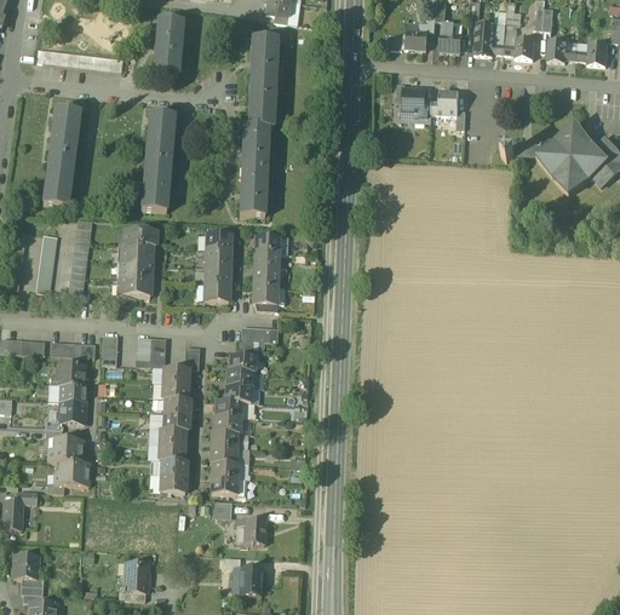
[(288,17),(290,3),(274,0),(267,0),(264,13),(274,15),(287,17),(288,17)]
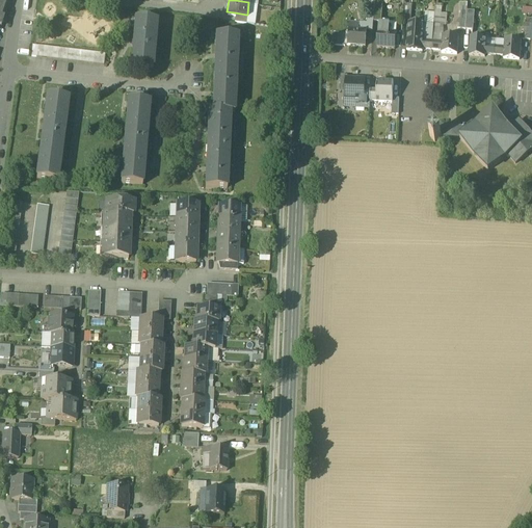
[(368,0),(366,17),(373,18),(374,1),(368,0)]
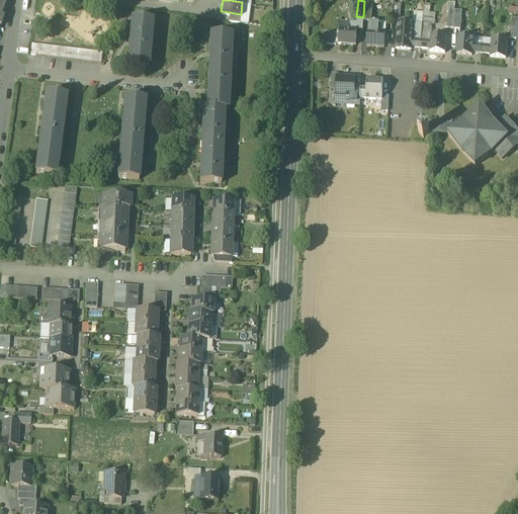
[(364,0),(364,1),(363,17),(363,18),(371,18),(372,0),(364,0)]
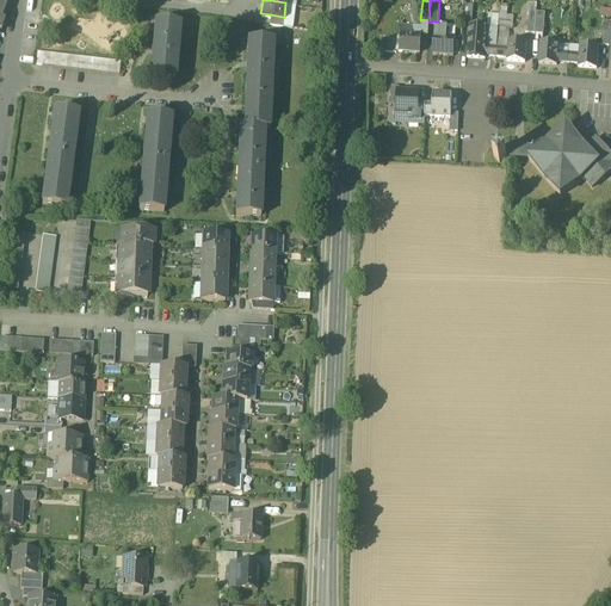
[(463,20),(471,22),(473,1),(464,0),(463,20)]
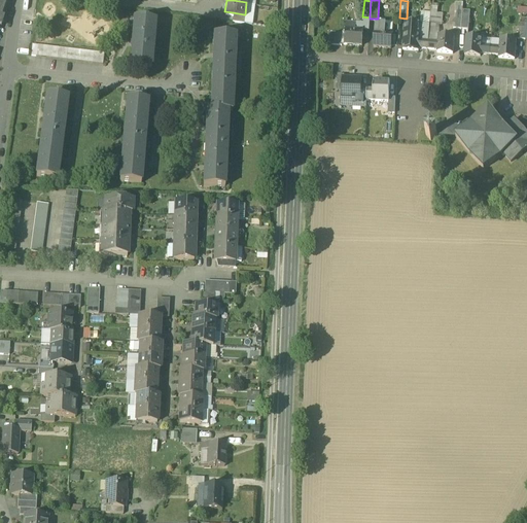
[(461,26),(468,27),(470,8),(462,7),(462,11),(461,25),(461,26)]
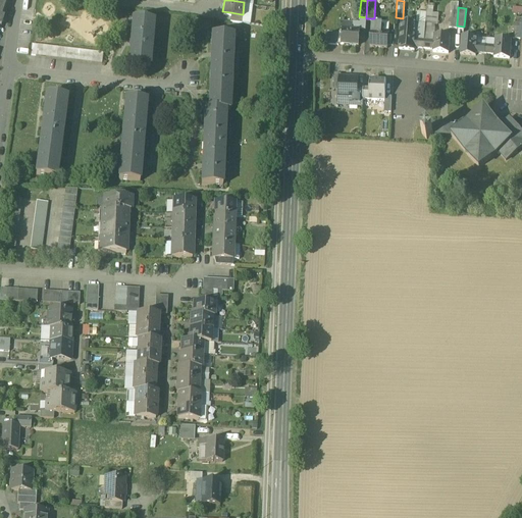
[(435,18),(435,9),(427,8),(426,18),(435,18)]
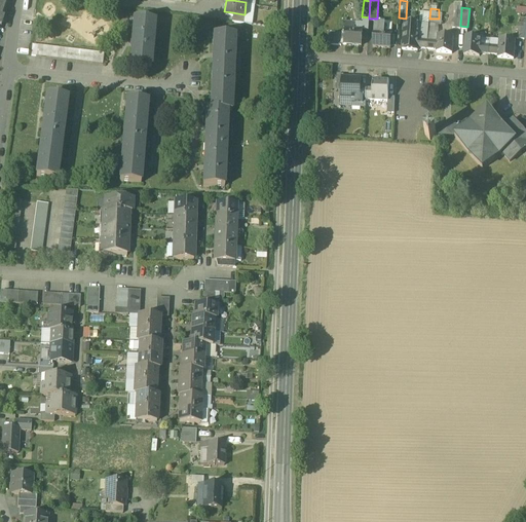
[(369,19),(369,17),(362,16),(357,16),(355,21),(355,27),(362,28),(368,29),(369,19)]
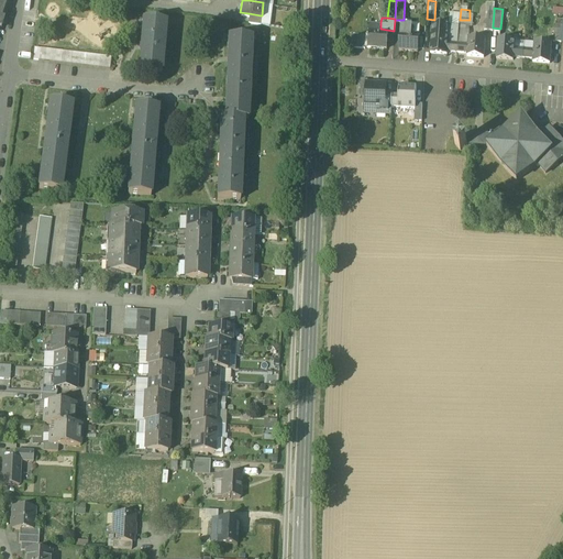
[(139,68),(162,70),(166,21),(143,19),(139,68)]
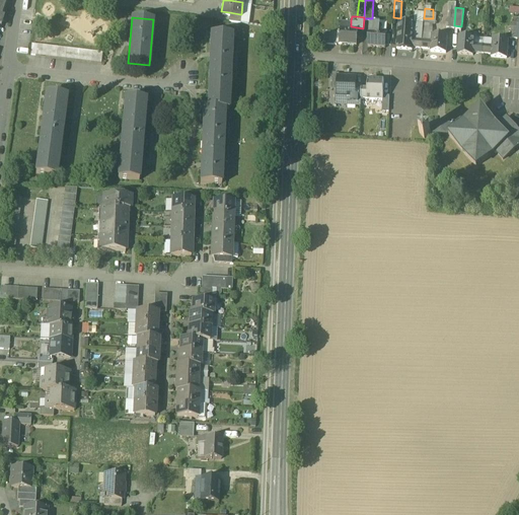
[(340,41),(356,43),(357,27),(351,26),(351,20),(342,19),(340,41)]
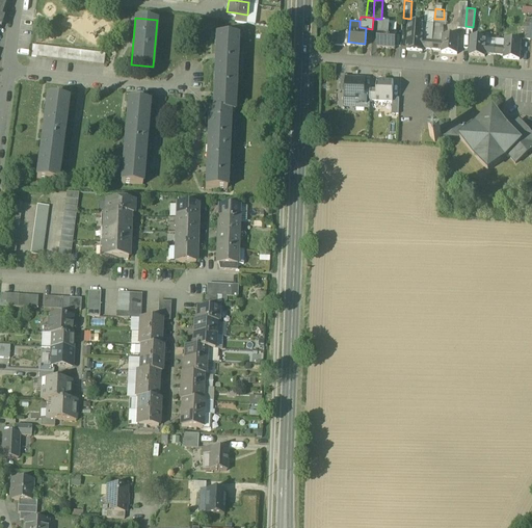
[(389,20),(389,23),(389,30),(396,30),(397,20),(389,20)]
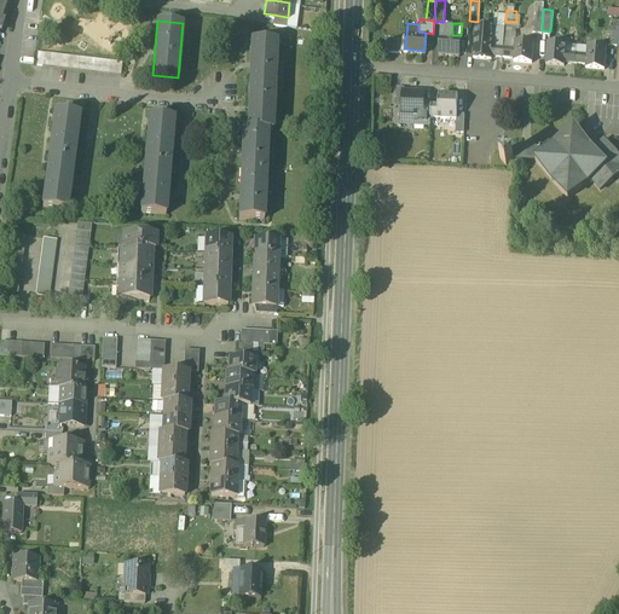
[(474,35),(492,36),(493,25),(480,24),(478,28),(475,27),(474,35)]
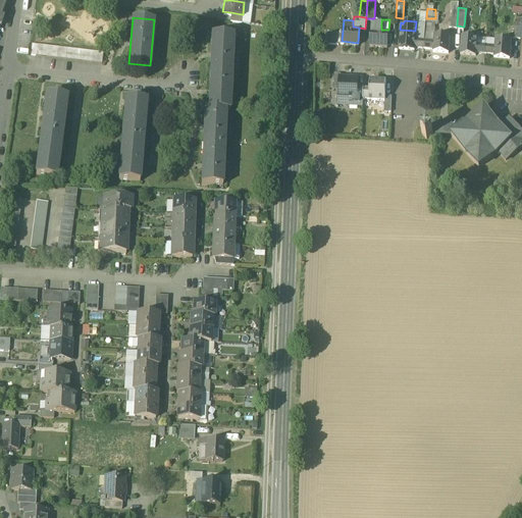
[(511,36),(520,36),(521,20),(512,20),(511,36)]
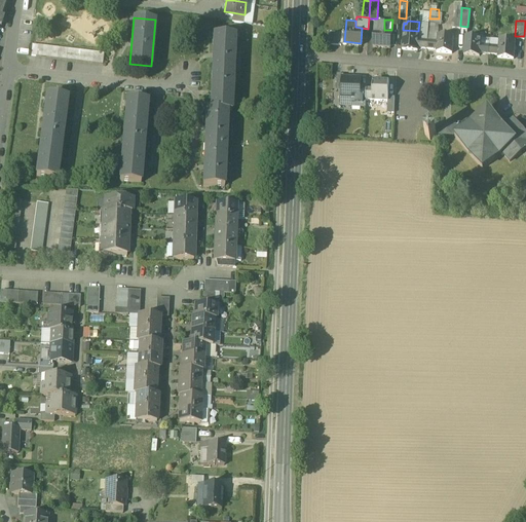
[(390,46),(391,30),(384,30),(384,23),(375,22),(373,44),(390,46)]
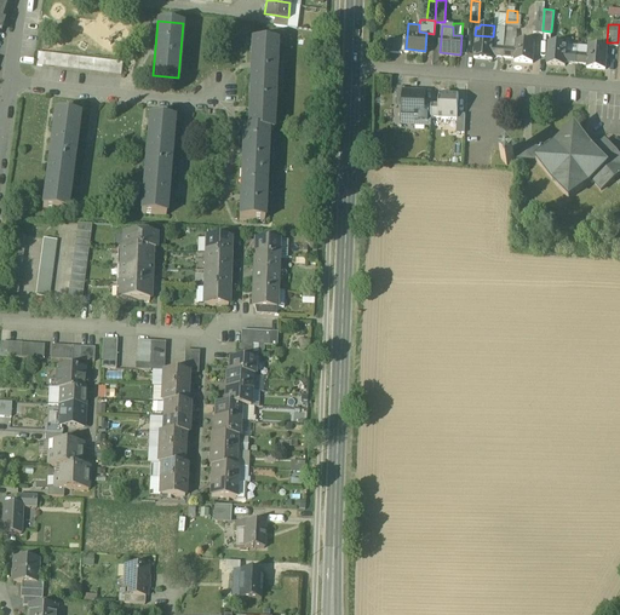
[(505,27),(494,26),(493,36),(493,44),(504,45),(505,27)]
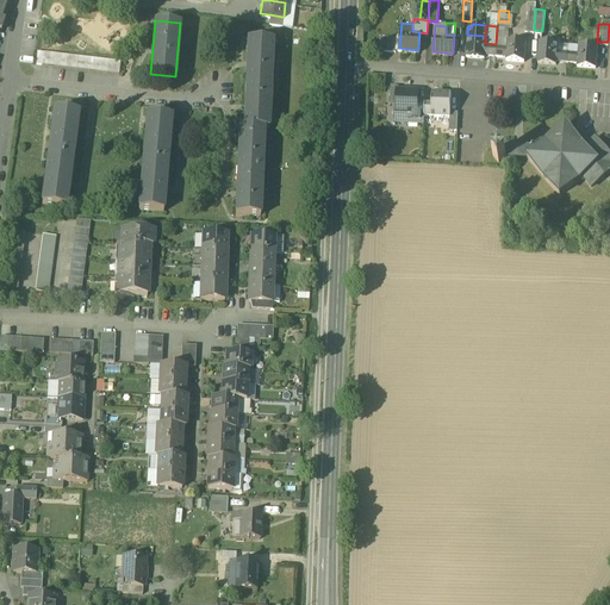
[(380,48),(396,49),(397,36),(381,35),(380,48)]
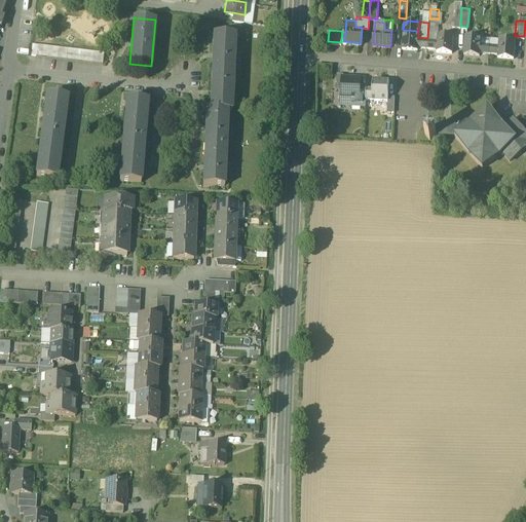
[(427,46),(427,38),(418,37),(418,31),(403,30),(402,46),(417,48),(418,45),(427,46)]
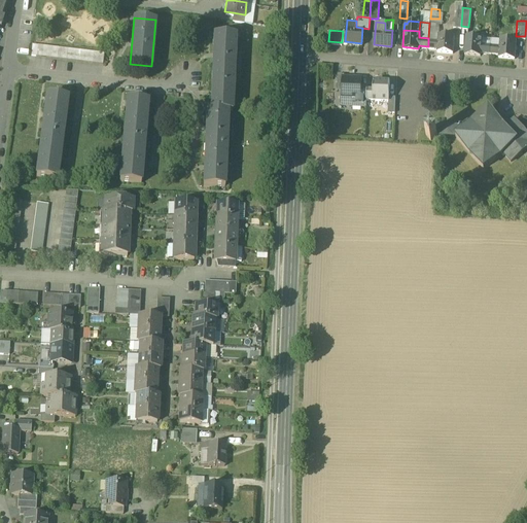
[(203,184),(224,184),(227,110),(232,110),(235,34),(214,33),(210,108),(206,108),(203,184)]
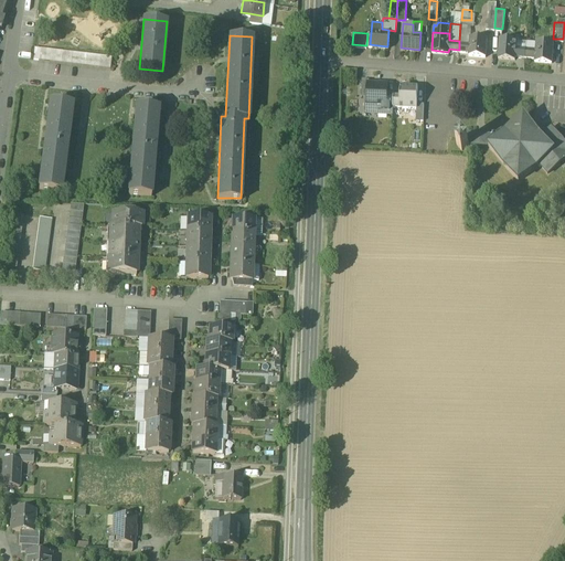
[(470,35),(470,40),(470,42),(466,42),(459,41),(459,50),(469,50),(469,53),(486,54),(487,36),(470,35)]
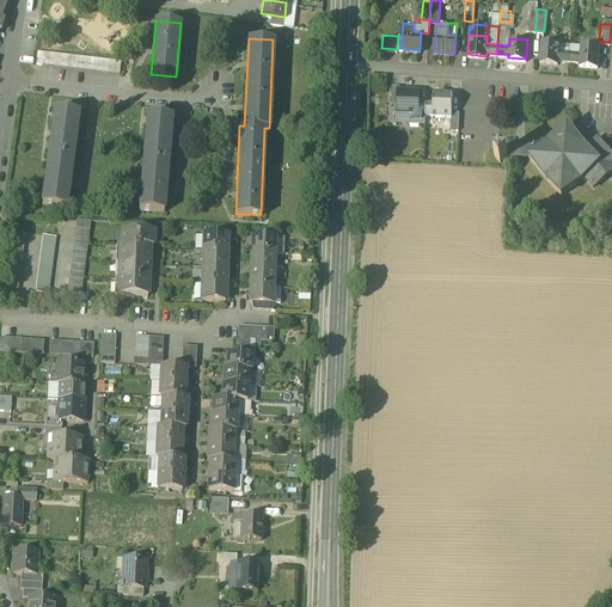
[(569,60),(569,50),(558,50),(560,42),(542,41),(539,60),(558,62),(558,59),(569,60)]
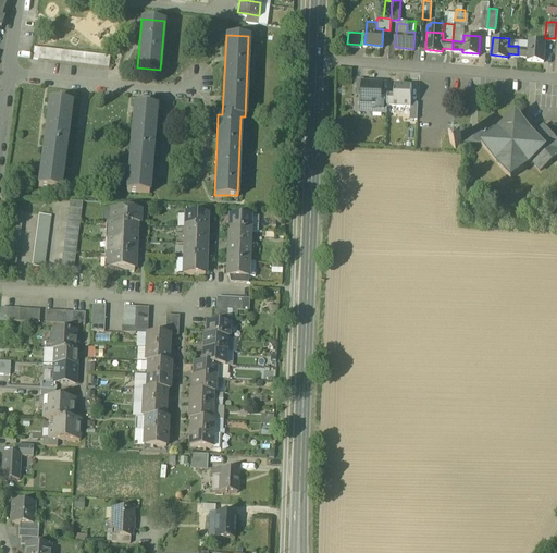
[(529,47),(518,46),(518,54),(528,54),(528,58),(544,59),(545,41),(529,39),(529,47)]
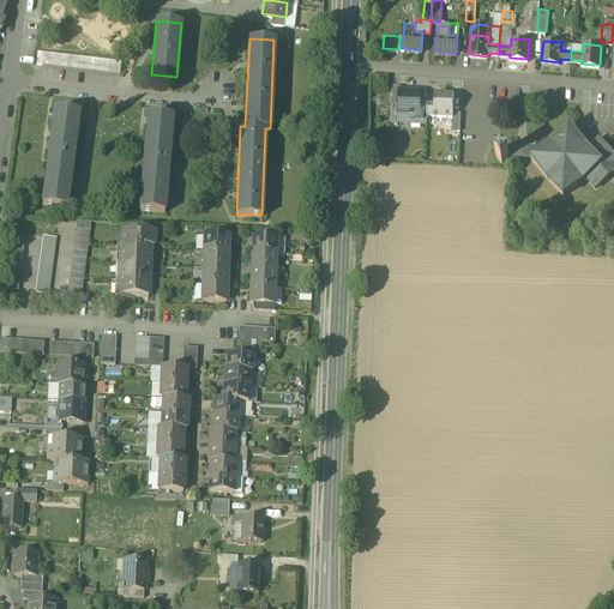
[(35,61),(120,71),(121,59),(37,49),(35,61)]
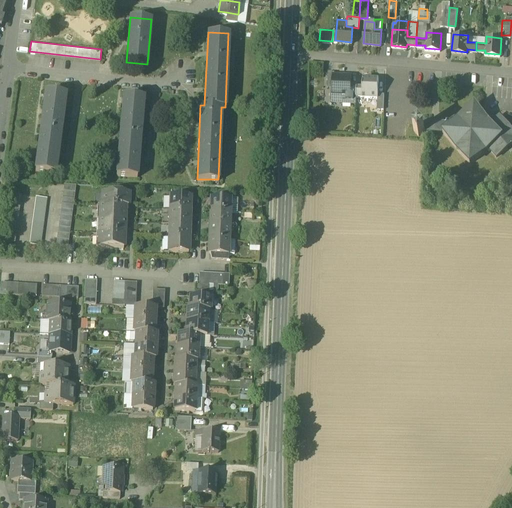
[(343,101),(355,101),(356,95),(356,85),(350,85),(351,75),(334,74),(333,86),(333,94),(343,95),(343,101)]
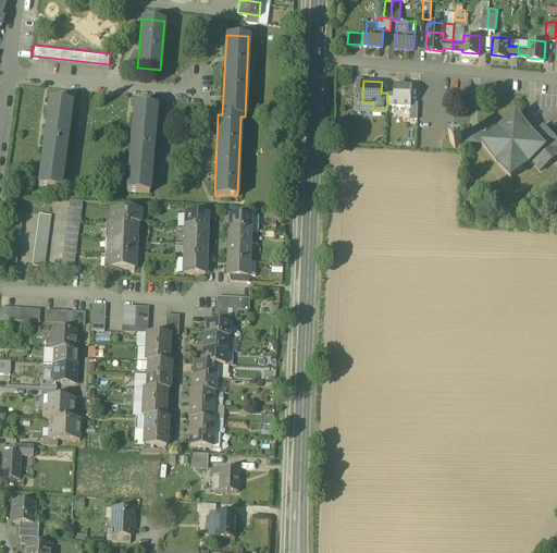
[(410,105),(411,105),(411,100),(411,83),(399,83),(399,81),(395,83),(394,93),(387,93),(387,103),(410,105)]
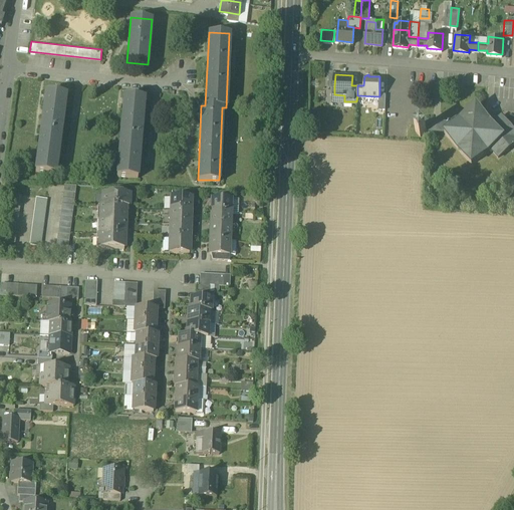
[(35,170),(55,173),(66,93),(45,91),(35,170)]
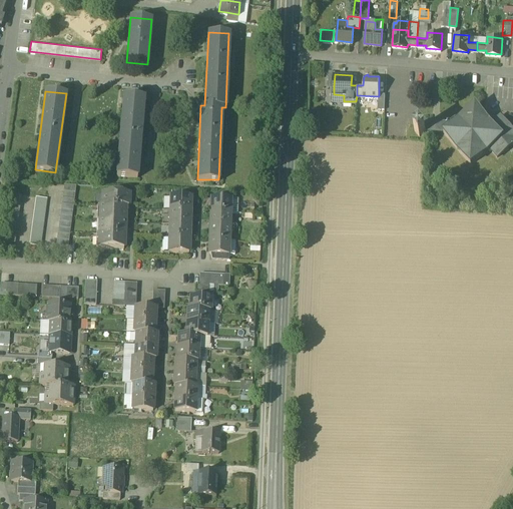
[(116,174),(137,176),(144,97),(123,95),(116,174)]
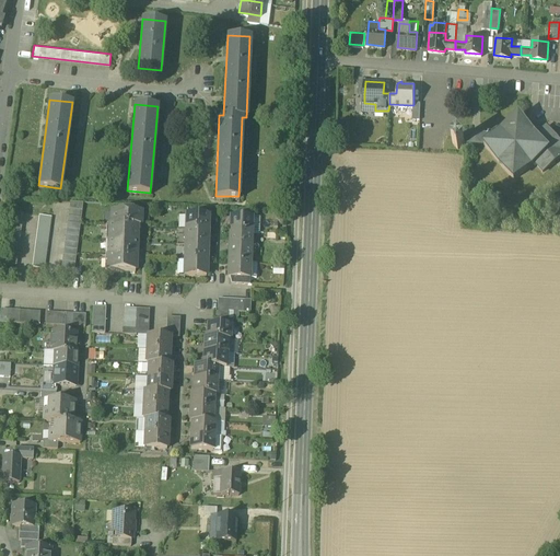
[(485,142),(514,177),(535,160),(543,170),(559,154),(559,140),(547,125),(540,130),(537,134),(534,129),(518,113),(493,135),(488,139),(485,142)]
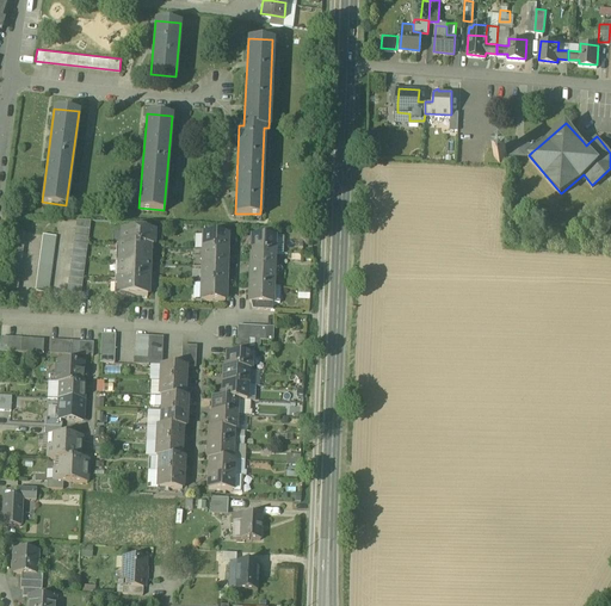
[(493,153),(500,160),(507,154),(501,147),(493,153)]
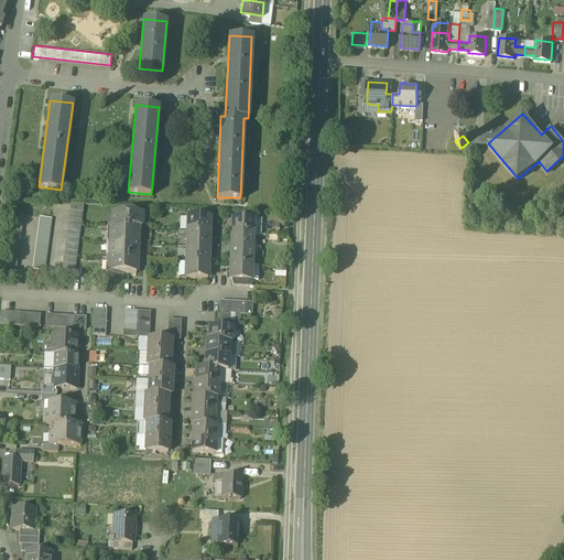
[(3,262),(17,264),(23,212),(11,210),(3,262)]
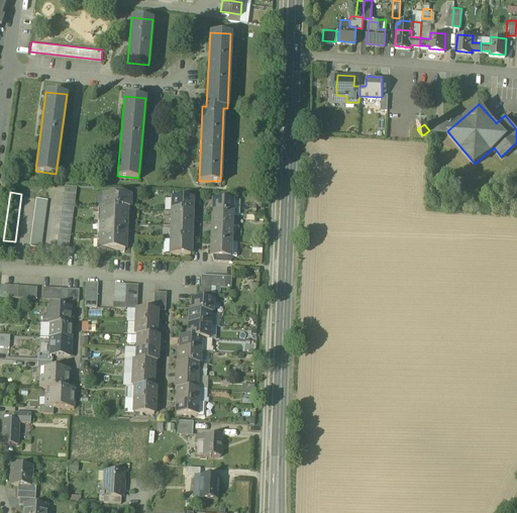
[(104,192),(104,205),(126,206),(129,206),(129,193),(104,192)]
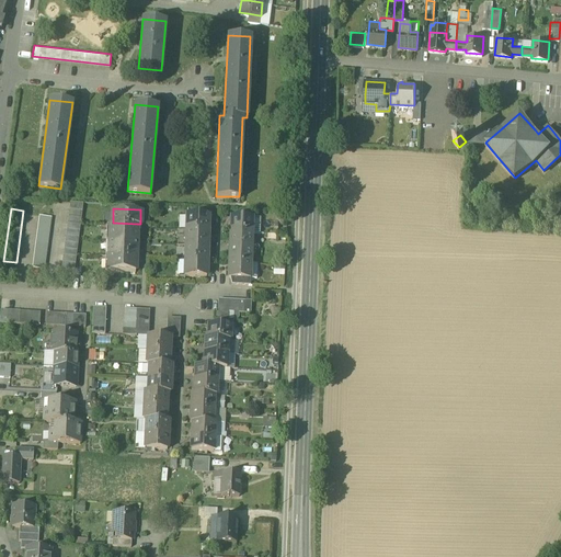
[(186,212),(186,227),(208,228),(208,213),(186,212)]
